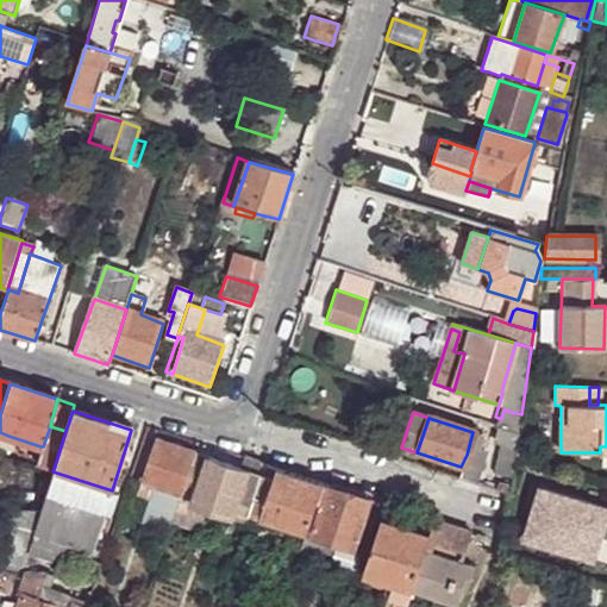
[(36,464),(54,469),(66,431),(50,426),(43,446),(41,446),(36,464)]
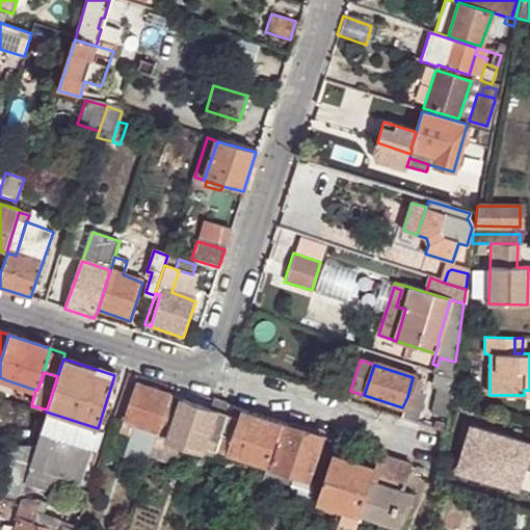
[(121,422),(154,434),(166,399),(168,394),(134,381),(121,422)]
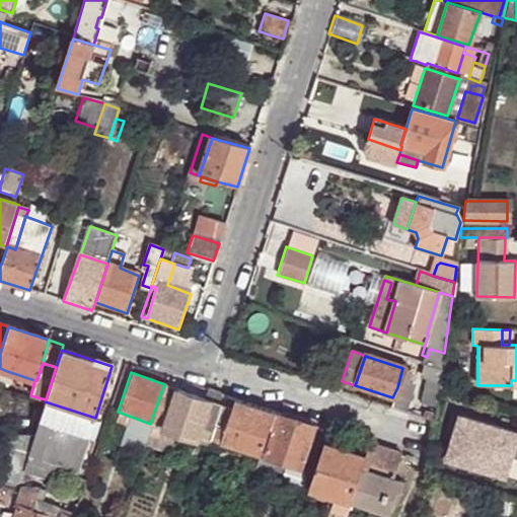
[(437,392),(439,382),(427,379),(421,404),(436,408),(437,392)]
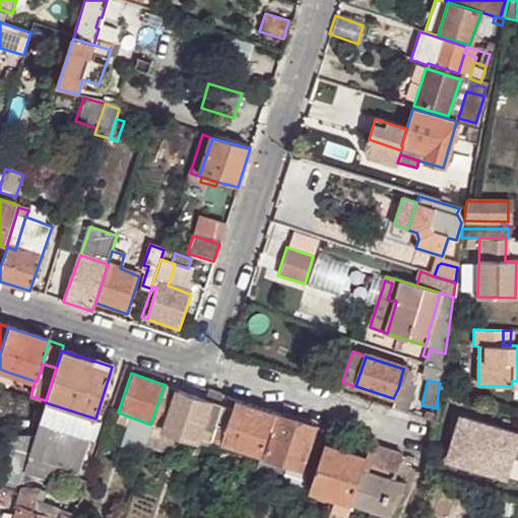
[(390,409),(406,415),(412,393),(398,388),(393,398),(390,409)]
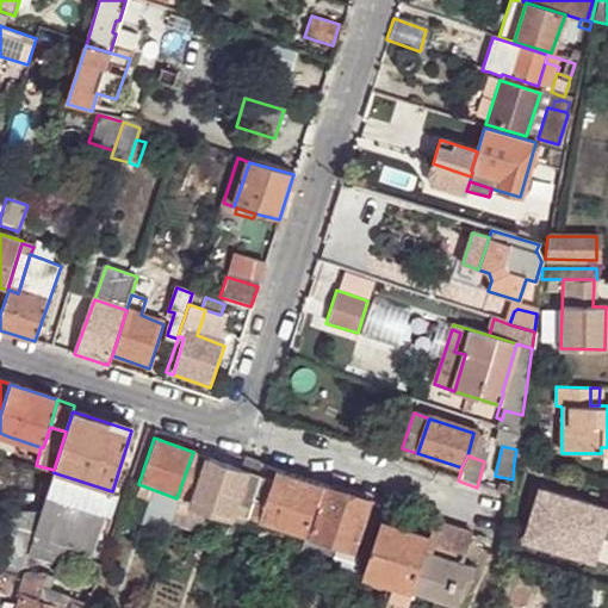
[(177,498),(177,500),(191,504),(200,479),(194,478),(200,461),(191,458),(177,498)]
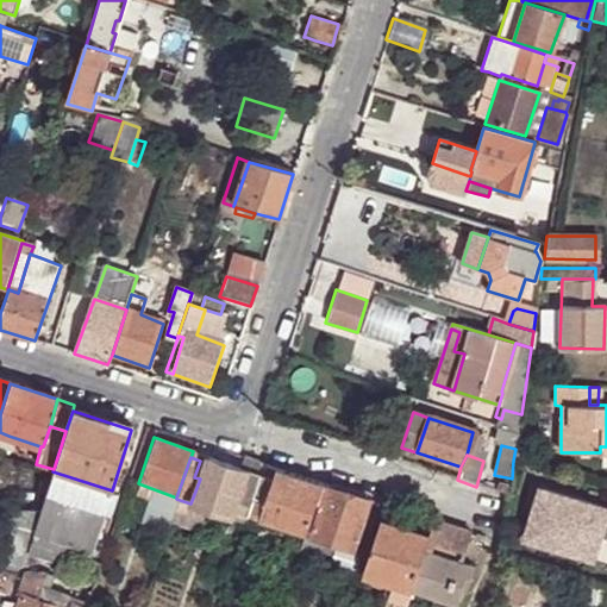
[(200,479),(191,504),(191,505),(206,511),(229,519),(246,473),(201,457),(200,461),(194,477),(200,479)]
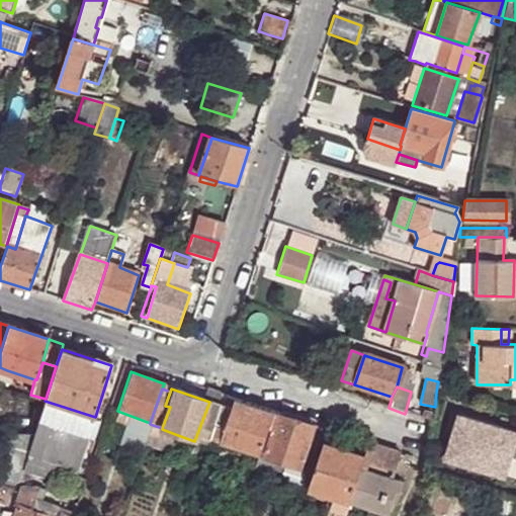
[(224,397),(209,392),(206,401),(209,402),(221,406),(224,397)]
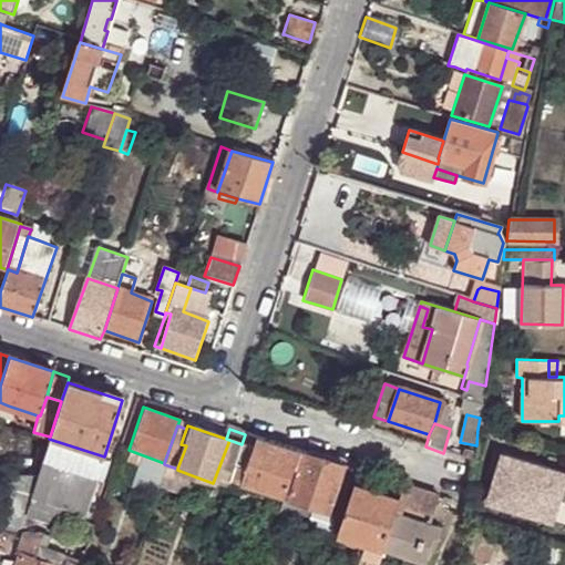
[(230,480),(284,497),(294,468),(299,452),(245,434),(242,444),(230,480)]
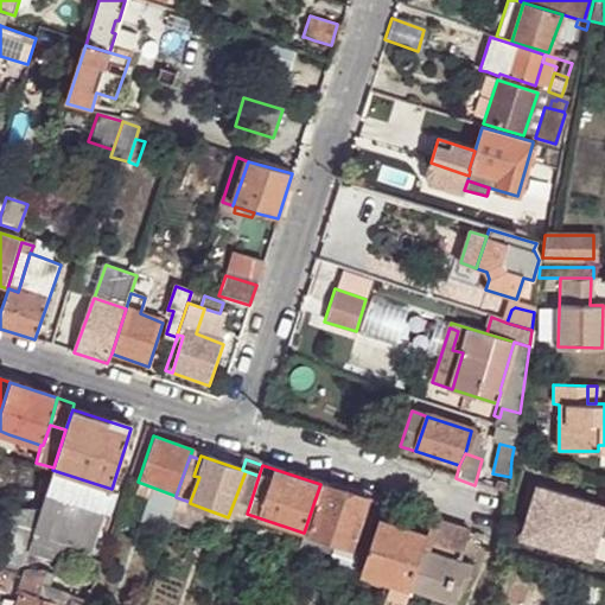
[(52,470),(51,475),(39,511),(32,530),(52,537),(71,545),(91,552),(112,489),(52,470)]
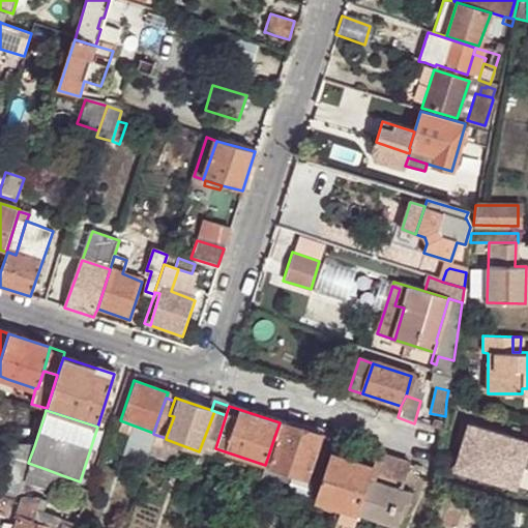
[(199,451),(212,456),(215,448),(226,415),(214,411),(199,451)]
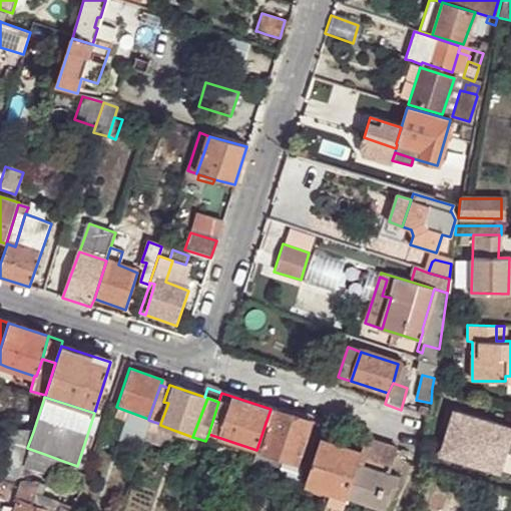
[(160,424),(148,420),(148,419),(116,407),(112,418),(123,422),(116,442),(138,449),(141,440),(158,443),(170,440),(173,430),(160,425),(160,424)]
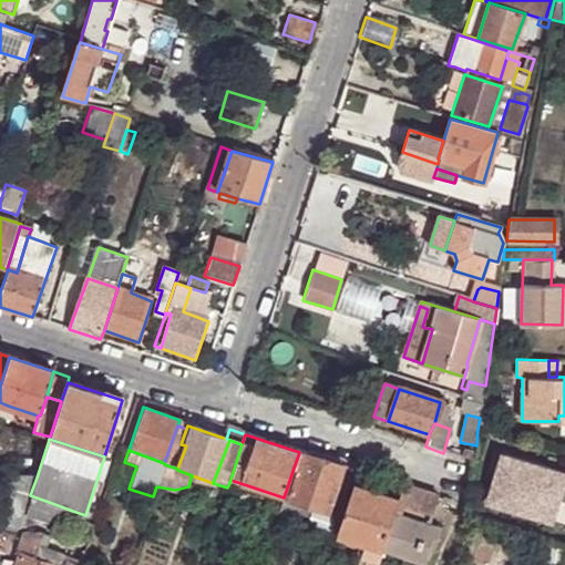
[(299,452),(294,468),(298,469),(289,499),(304,503),(328,511),(342,466),(299,452)]
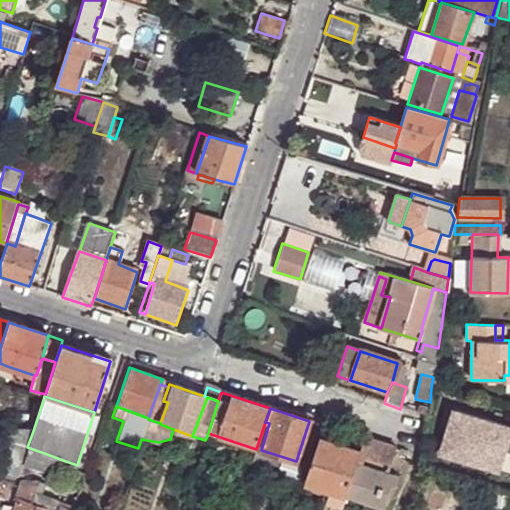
[(505,451),(509,432),(509,426),(452,409),(439,453),(499,471),(505,451)]
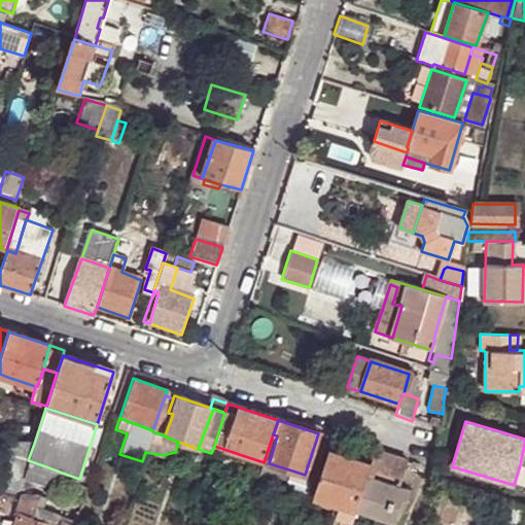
[(23,478),(28,460),(34,444),(15,438),(9,442),(5,447),(0,461),(0,490),(11,494),(18,492),(23,478)]
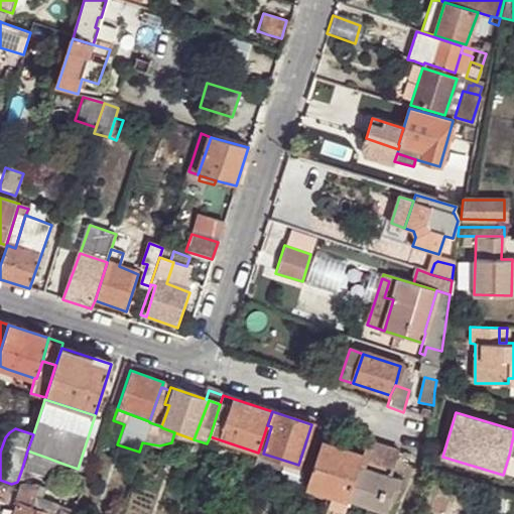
[(320,444),(354,455),(355,453),(319,441),(305,487),(337,498),(339,492),(308,482),(320,444)]
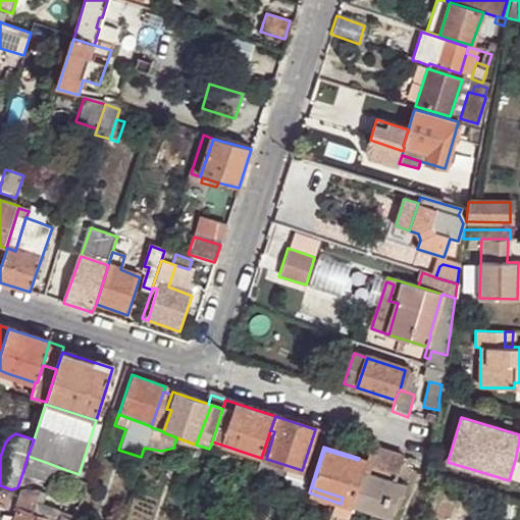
[(402,458),(370,448),(365,462),(357,489),(388,499),(394,481),(402,458)]
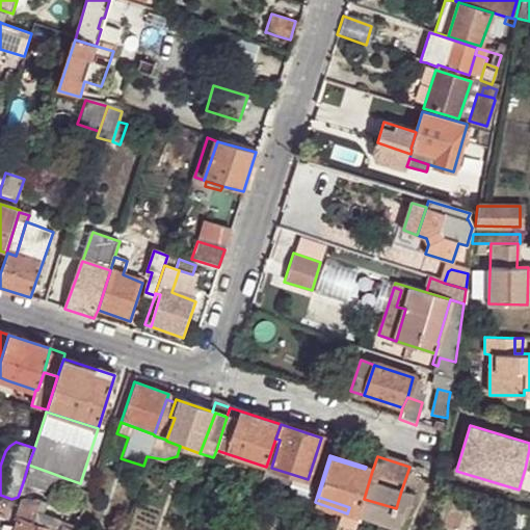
[(352,508),(365,469),(330,458),(318,497),(349,507),(352,508)]
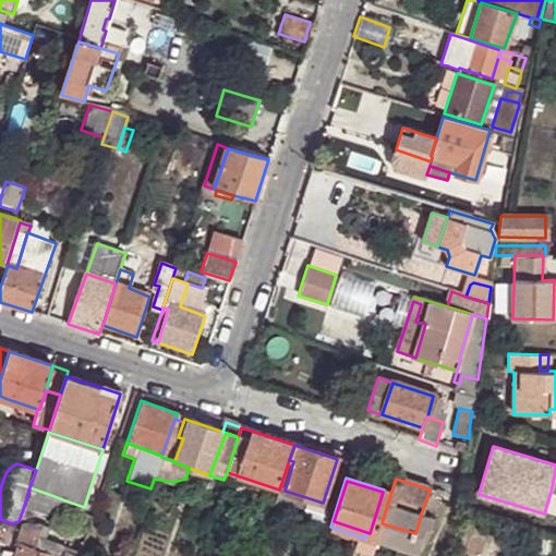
[(44,512),(48,494),(29,487),(24,506),(44,512)]
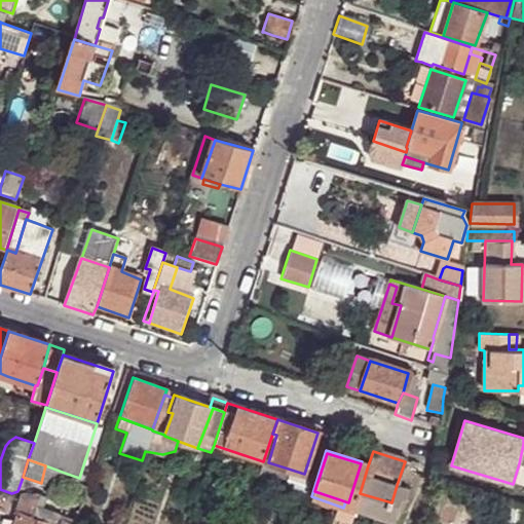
[(263,461),(257,478),(275,484),(282,466),(268,462),(263,461)]
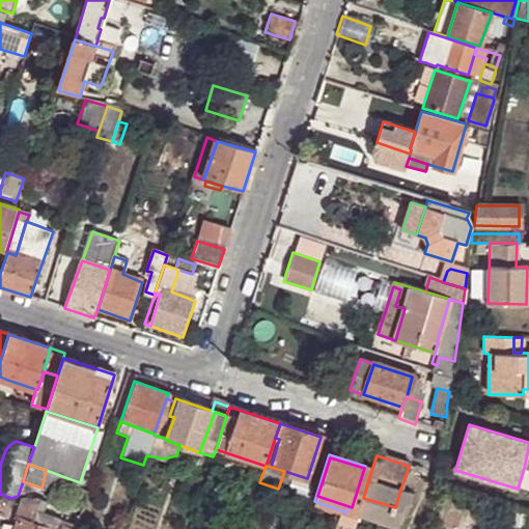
[(363,498),(371,470),(364,468),(352,507),(350,513),(346,512),(344,517),(356,521),(357,514),(363,498)]
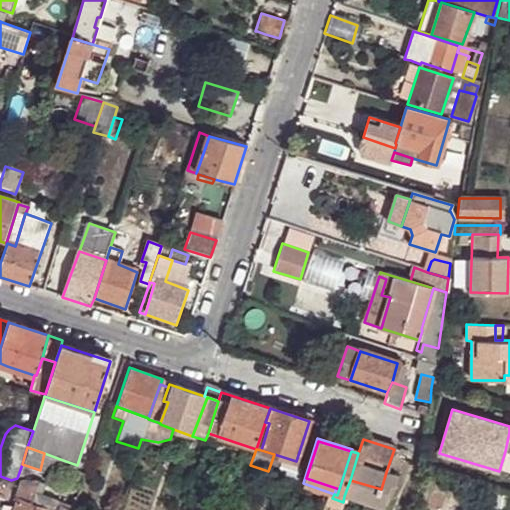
[(509,453),(505,451),(499,471),(509,473),(509,453)]
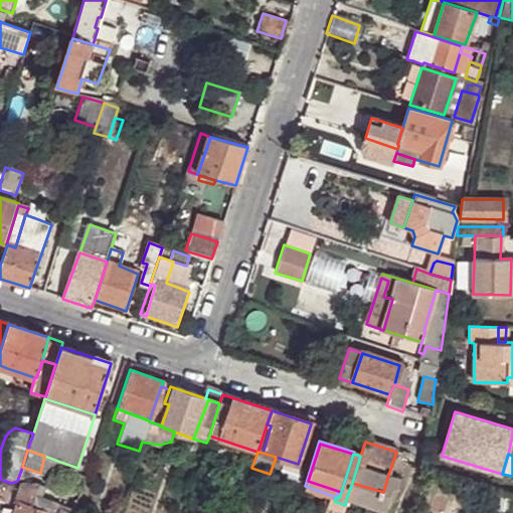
[(43,474),(60,462),(44,456),(40,473),(43,474)]
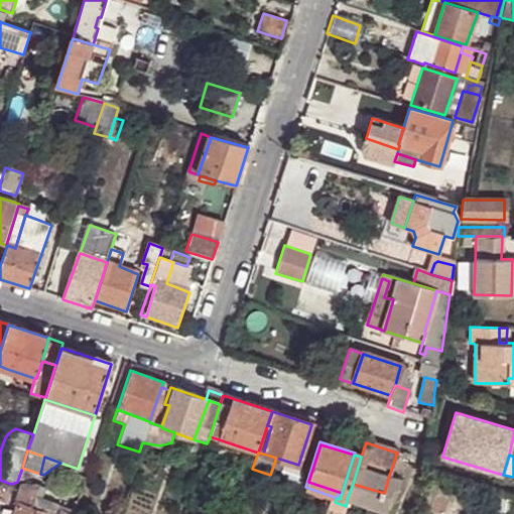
[(43,475),(40,474),(22,468),(17,482),(29,479),(43,475)]
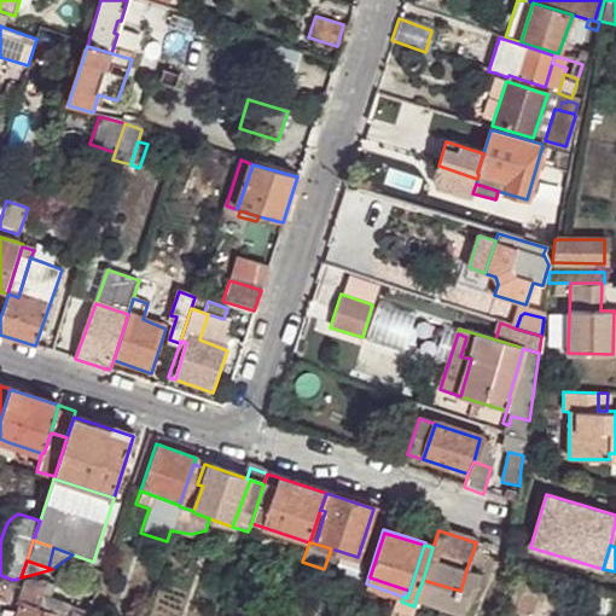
[(460,591),(423,580),(416,599),(463,614),(468,598),(472,600),(481,575),(466,570),(460,591)]
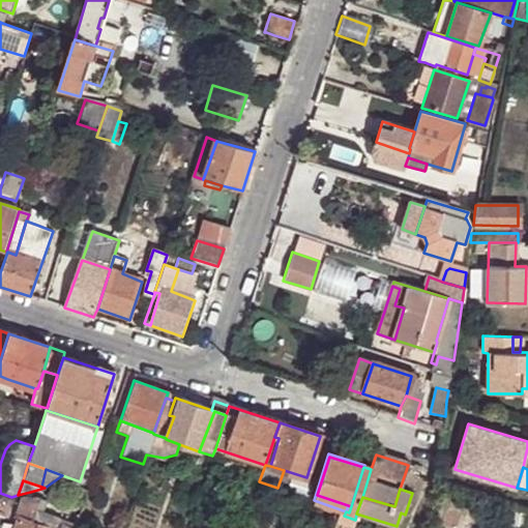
[(21,501),(19,505),(34,510),(41,514),(46,501),(35,497),(21,501)]
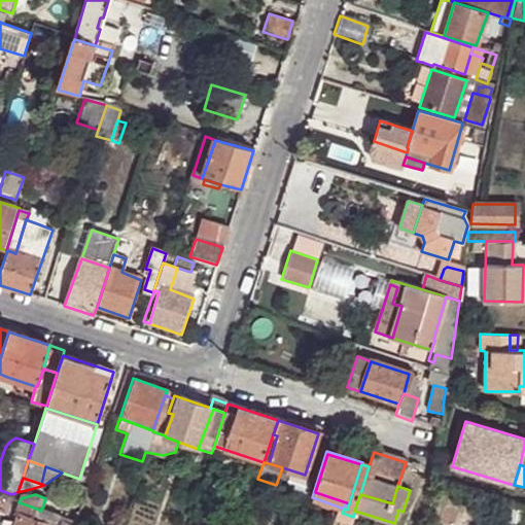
[(0,521),(3,523),(10,504),(0,500),(0,521)]
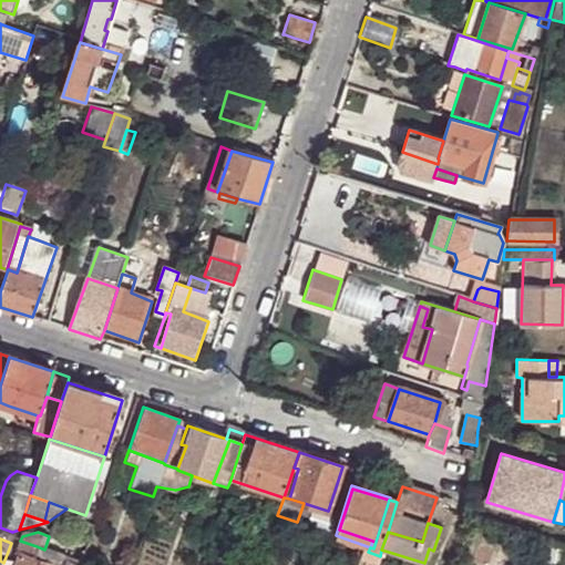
[(47,564),(33,560),(37,546),(20,541),(14,556),(18,557),(14,564),(47,564)]
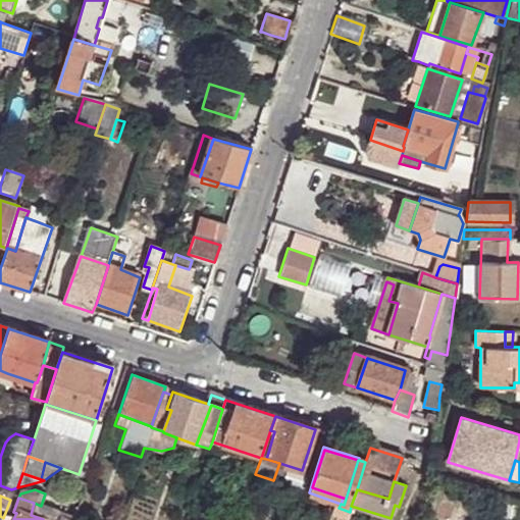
[(71,519),(72,517),(41,506),(34,503),(31,515),(43,519),(71,519)]
